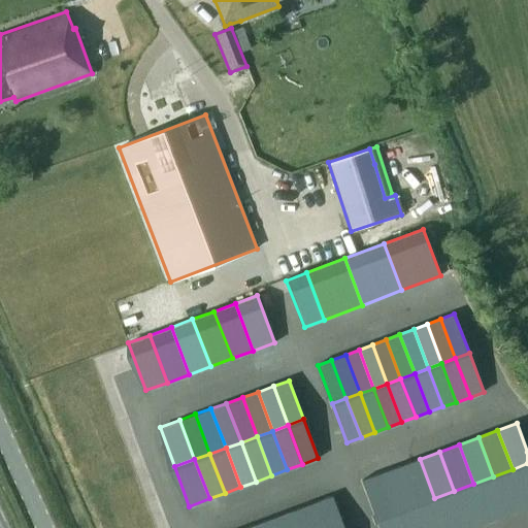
[(420,459),(400,466),(415,505),(434,498),(420,459)]
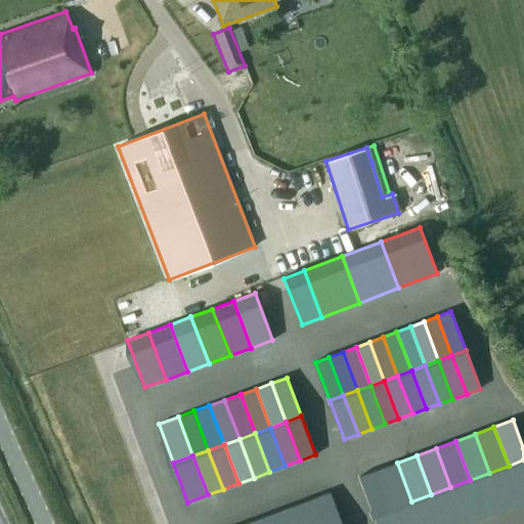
[(523,460),(509,466),(523,505),(523,504),(523,460)]
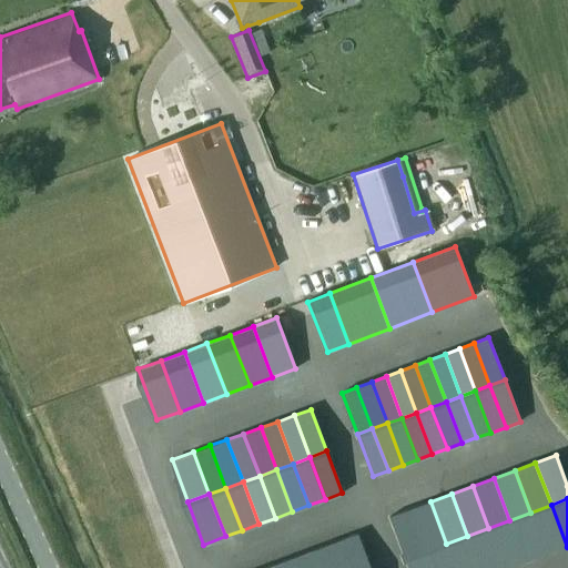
[(430,501),(409,509),(425,551),(446,544),(430,501)]
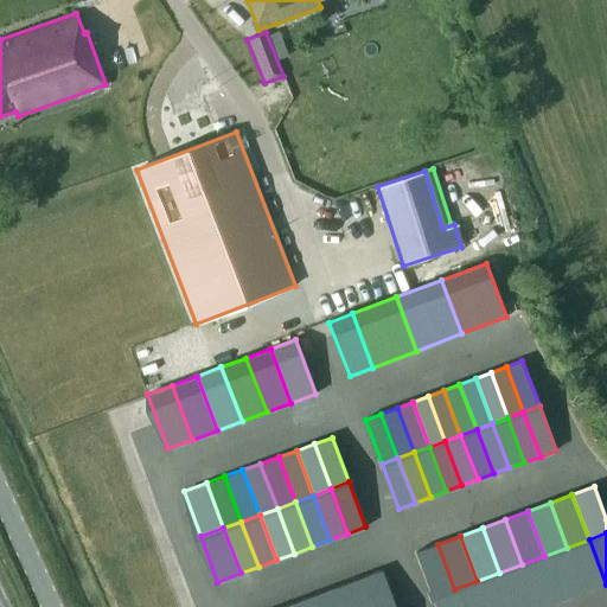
[(589,540),(567,548),(583,593),(606,585),(589,540)]
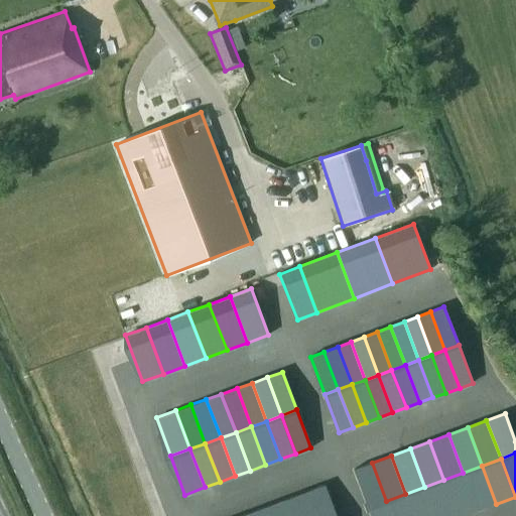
[(372,463),(353,470),(367,508),(386,501),(372,463)]
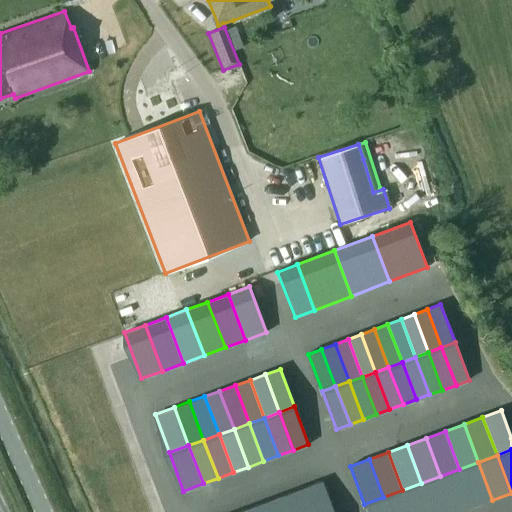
[(478,462),(459,469),(473,507),(492,500),(478,462)]
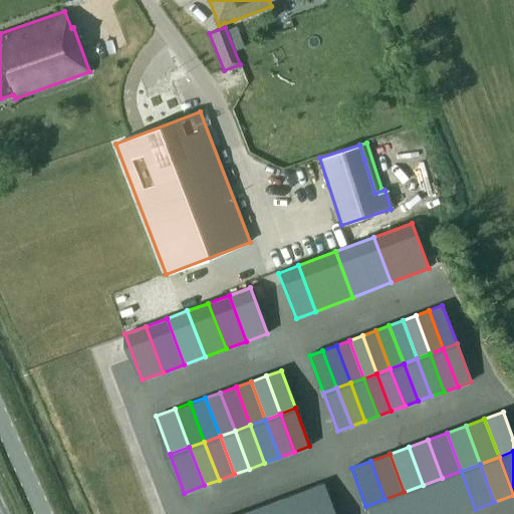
[(461,471),(442,478),(455,513),(460,513),(475,509),(461,471)]
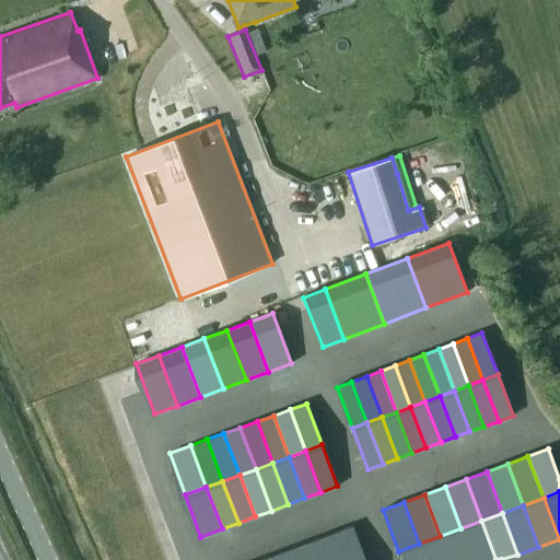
[(496,559),(481,521),(461,528),(471,559),(496,559)]
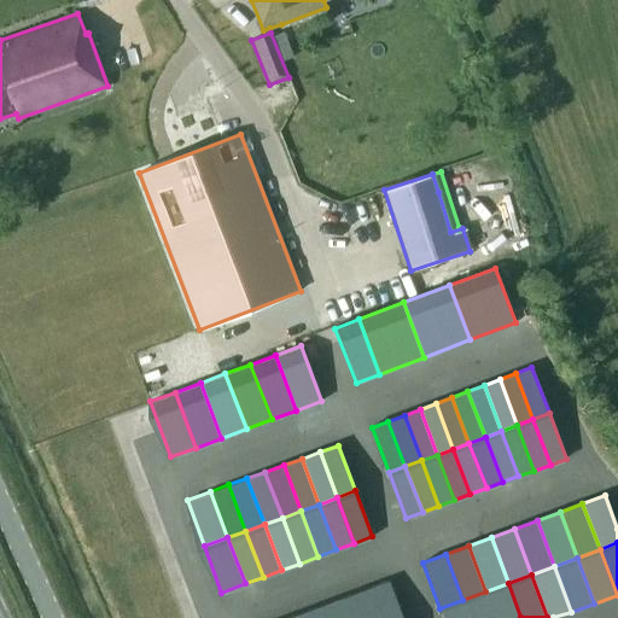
[(402,617),(389,581),(363,590),(373,617),(402,617)]
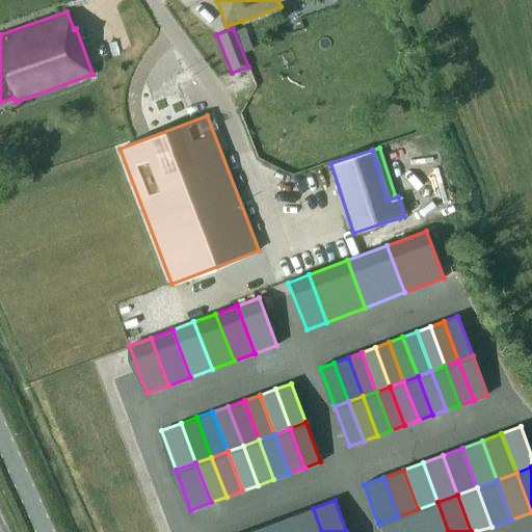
[(448,531),(437,502),(418,509),(426,531),(448,531)]
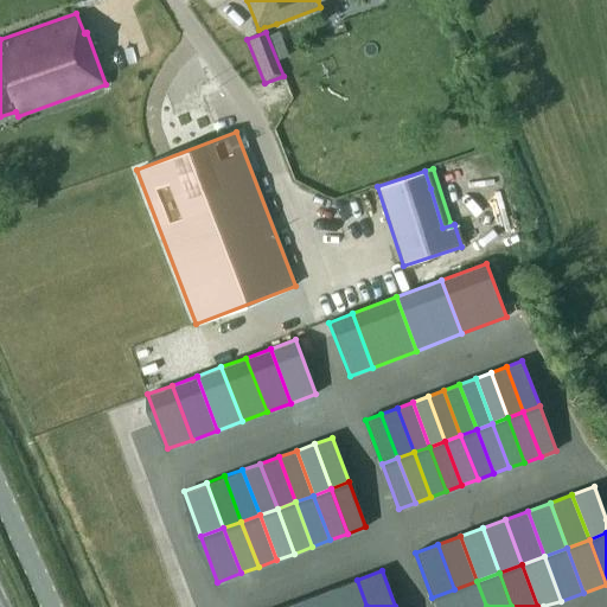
[(366,606),(357,580),(332,588),(339,606),(366,606)]
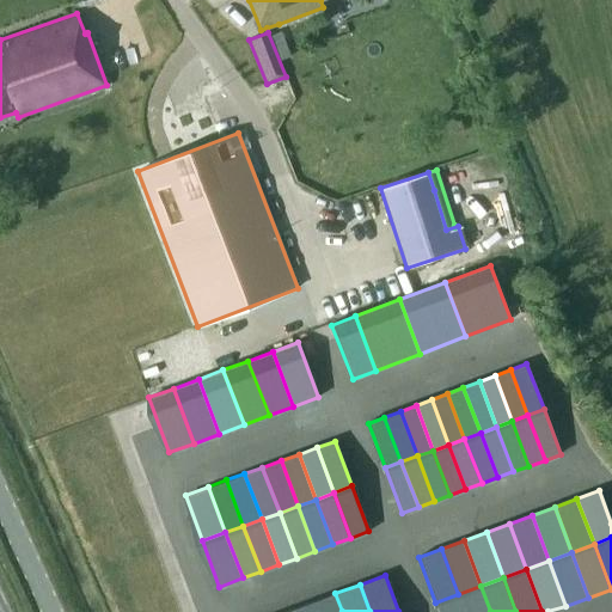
[(490,611),(481,586),(458,594),(464,611),(490,611)]
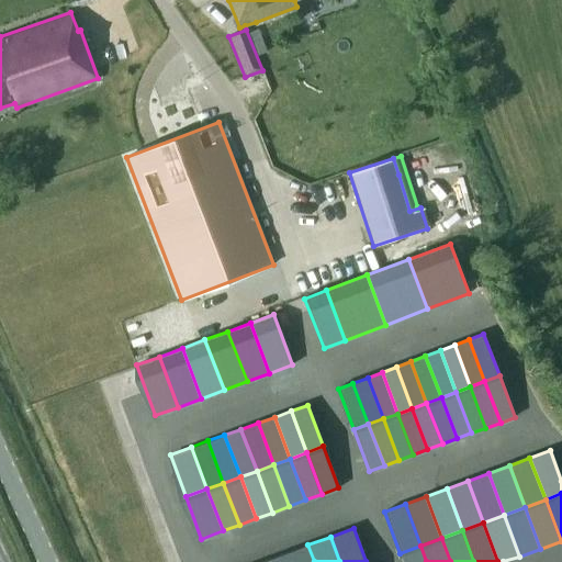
[(314,561),(307,544),(284,553),(288,561),(314,561)]
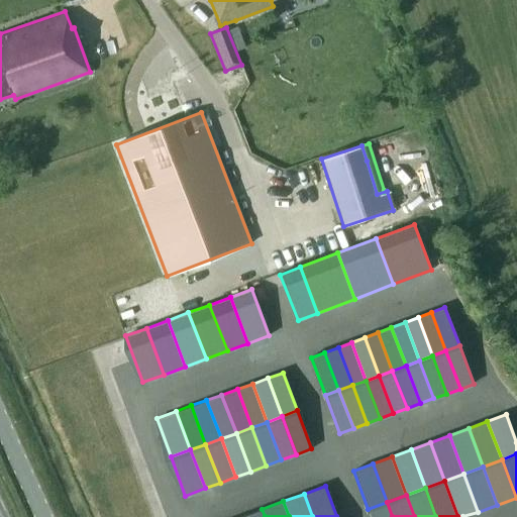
[(392,516),(387,502),(368,509),(371,516),(392,516)]
